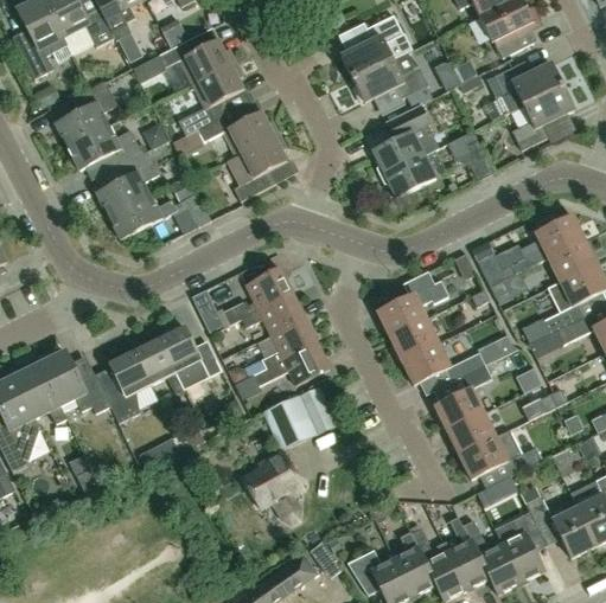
[(49,44),(63,37),(44,0),(34,0),(16,10),(26,30),(12,37),(33,78),(52,69),(45,56),(52,52),(49,44)]
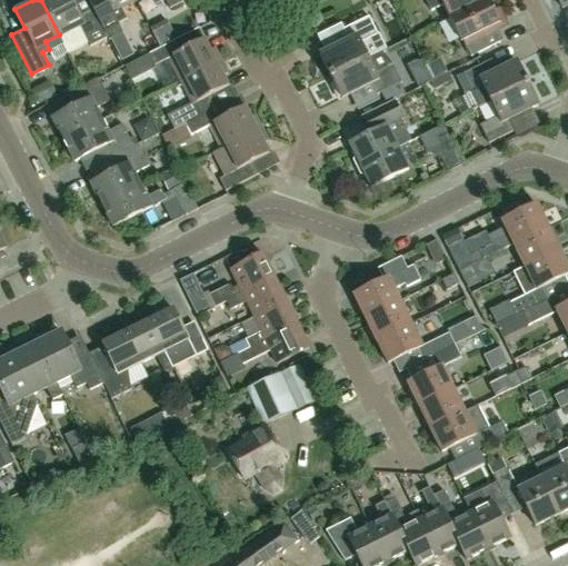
[(107,35),(92,8),(79,15),(71,0),(41,0),(59,35),(68,50),(87,40),(89,45),(107,35)]
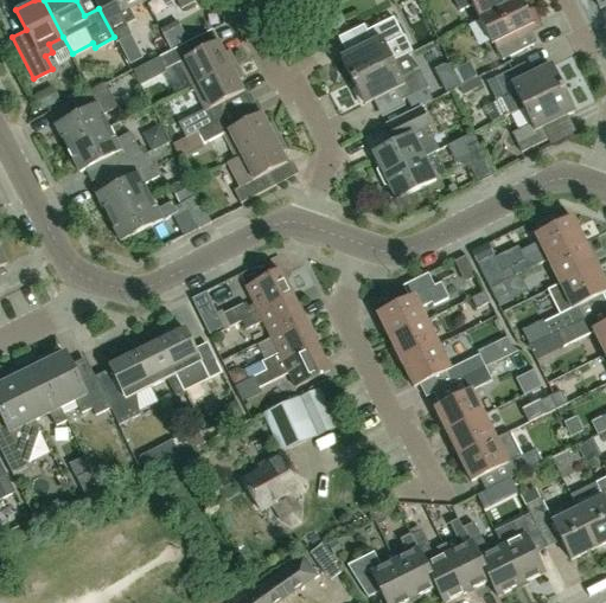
[(94,0),(99,8),(114,37),(115,40),(129,32),(125,23),(135,18),(128,5),(139,0),(94,0)]
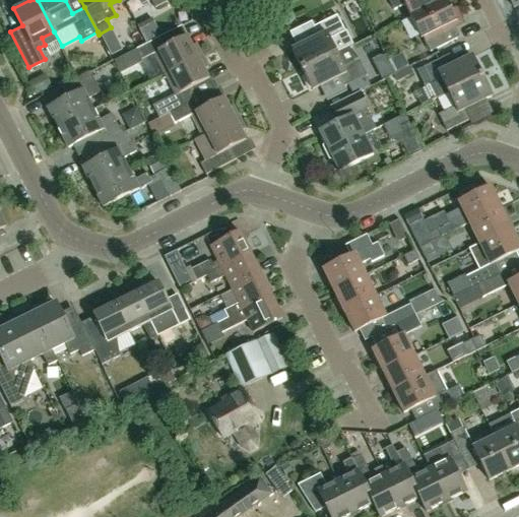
[(404,2),(409,14),(437,0),(389,0),(393,7),(404,2)]
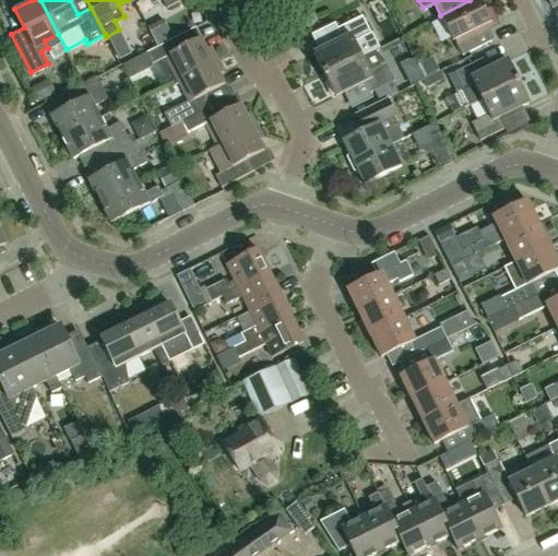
[(470,0),(440,15),(452,38),(454,37),(462,54),(490,39),(485,26),(486,22),(496,16),(490,6),(485,9),(481,0),(470,0)]
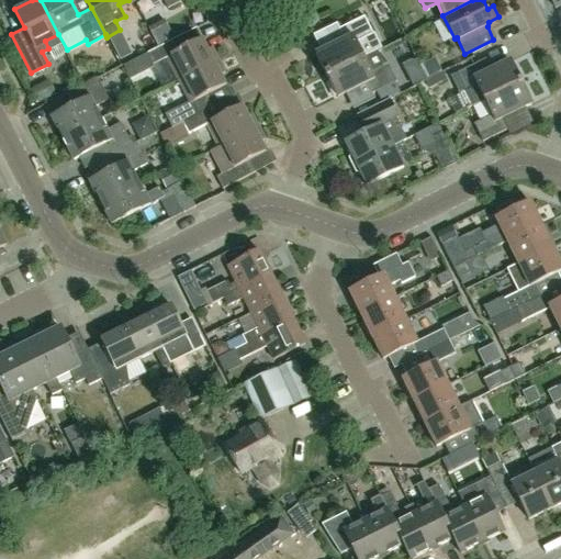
[(320,48),(315,52),(325,74),(362,55),(376,48),(381,46),(373,31),(372,32),(363,13),(338,26),(344,37),(320,48)]
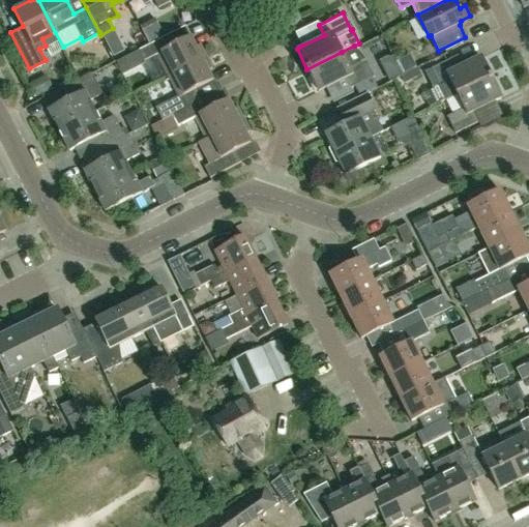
[(168,74),(205,54),(199,42),(195,45),(189,35),(173,44),(168,32),(138,48),(144,59),(156,53),(168,74)]
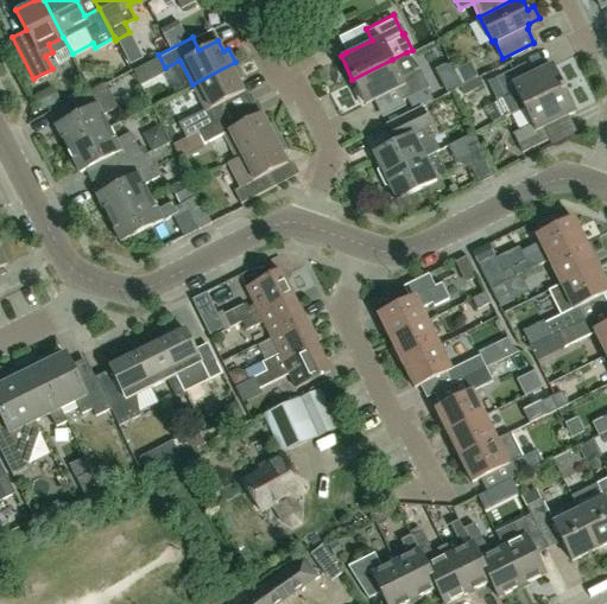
[(392,59),(352,80),(364,102),(372,99),(396,87),(402,99),(405,96),(427,87),(429,86),(419,67),(406,52),(392,59)]
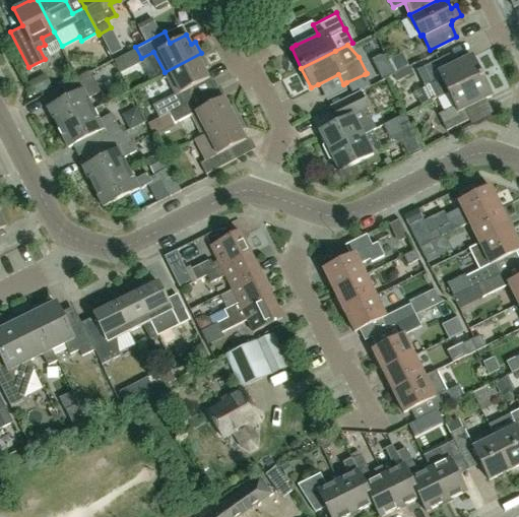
[(168,111),(197,95),(192,85),(208,76),(203,67),(207,65),(201,53),(165,72),(175,93),(152,105),(158,116),(168,111)]
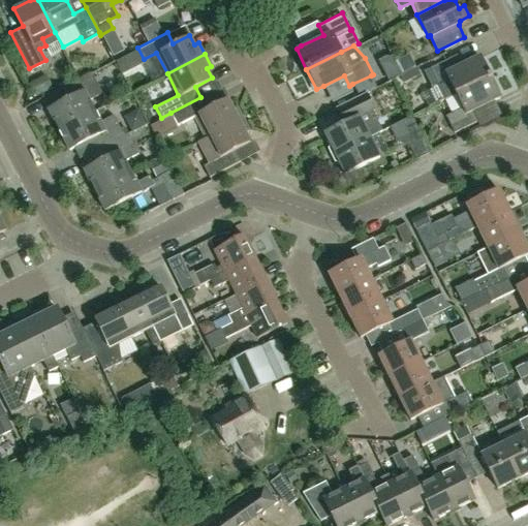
[(455,92),(490,75),(479,55),(452,68),(446,58),(424,69),(438,100),(455,92)]
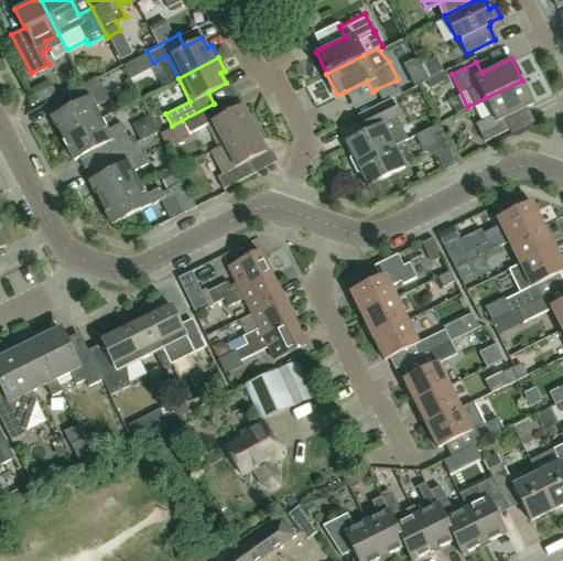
[(62,137),(100,117),(95,105),(109,98),(97,76),(72,88),(78,100),(51,115),(62,137)]
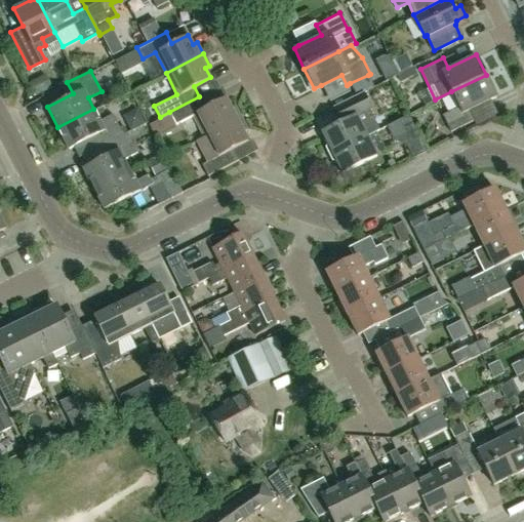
[(368,75),(350,83),(355,93),(373,84),(368,75)]
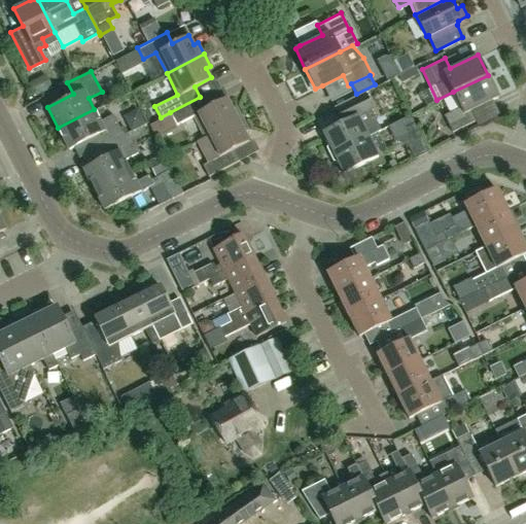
[(488,75),(453,92),(460,106),(444,113),(452,131),(476,118),(470,109),(497,95),(488,75)]
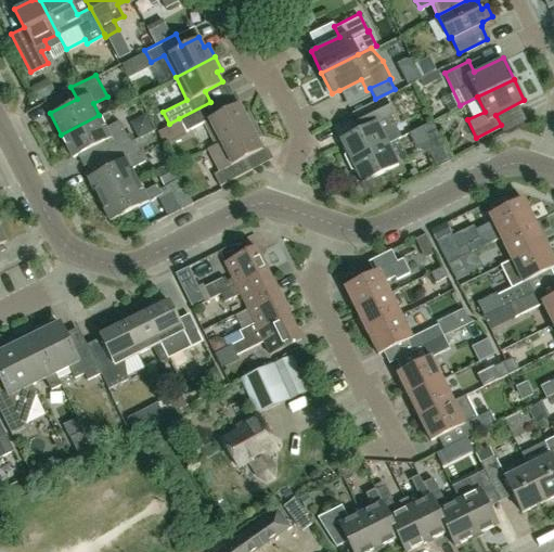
[(383,95),(358,107),(351,112),(360,128),(339,138),(345,149),(343,154),(347,162),(387,141),(387,142),(400,136),(390,115),(393,114),(383,95)]
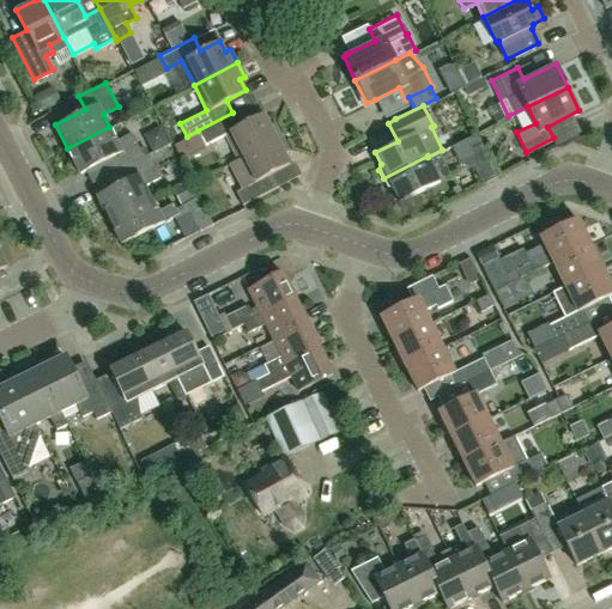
[(237,158),(282,135),(274,121),(270,125),(264,113),(240,125),(232,113),(198,131),(187,136),(173,145),(179,157),(205,144),(225,133),(237,157),(237,158)]
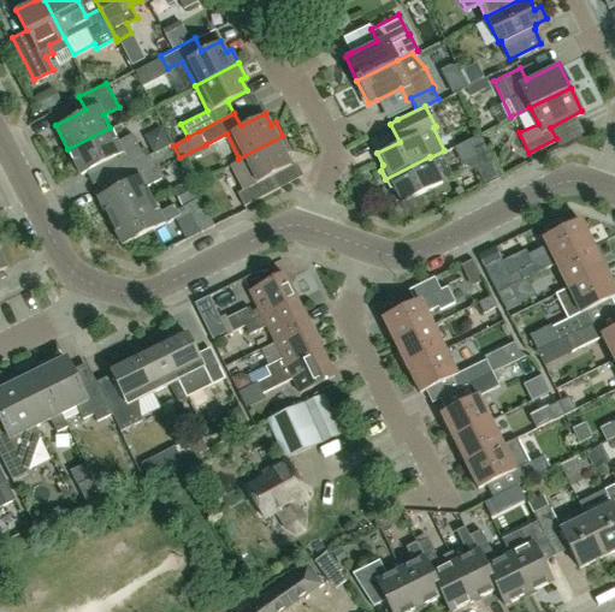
[(117,170),(120,167),(143,155),(131,131),(117,140),(110,128),(67,149),(80,173),(110,158),(117,170)]
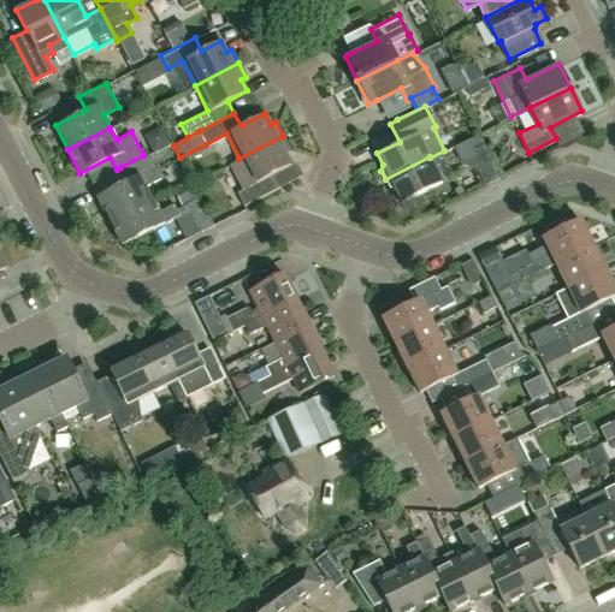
[(484,183),(501,174),(494,160),(494,159),(479,132),(453,146),(461,162),(475,167),(484,183)]
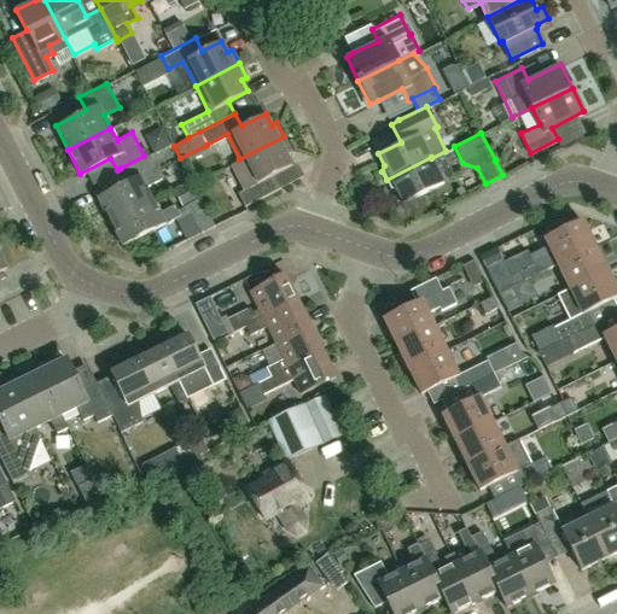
[(239,159),(239,158),(230,163),(243,189),(237,192),(244,205),(279,187),(272,174),(291,164),(285,153),(291,150),(284,136),(239,159)]
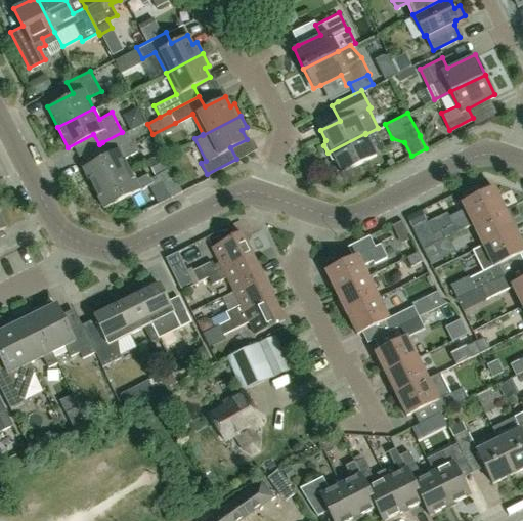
[(93,186),(129,168),(124,158),(136,150),(126,130),(122,132),(102,142),(109,154),(82,167),(93,186)]
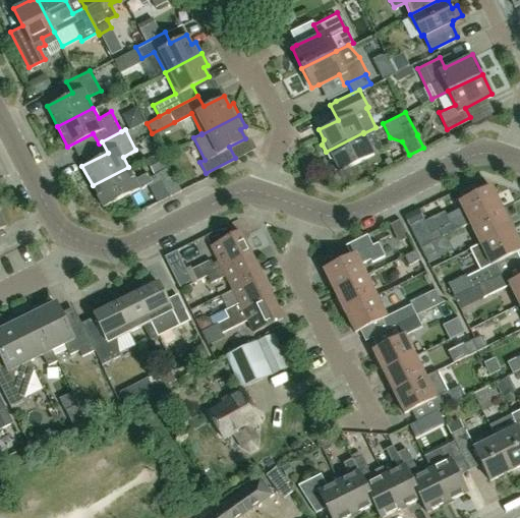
[(373,153),(363,133),(363,132),(326,152),(329,158),(334,160),(339,170),(373,153)]
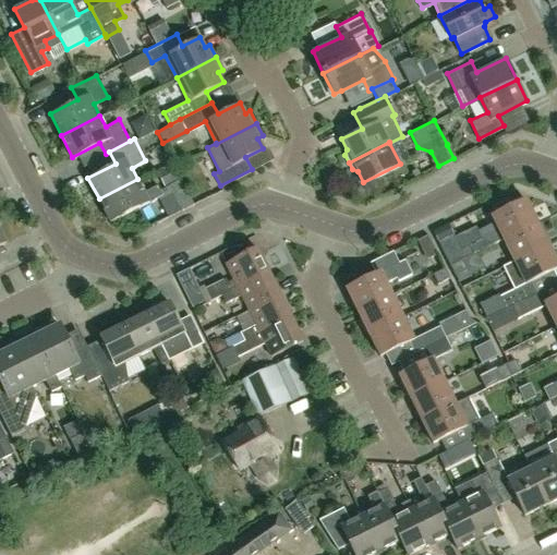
[(179,178),(171,161),(156,169),(164,184),(168,182),(181,208),(193,203),(180,177),(179,178)]
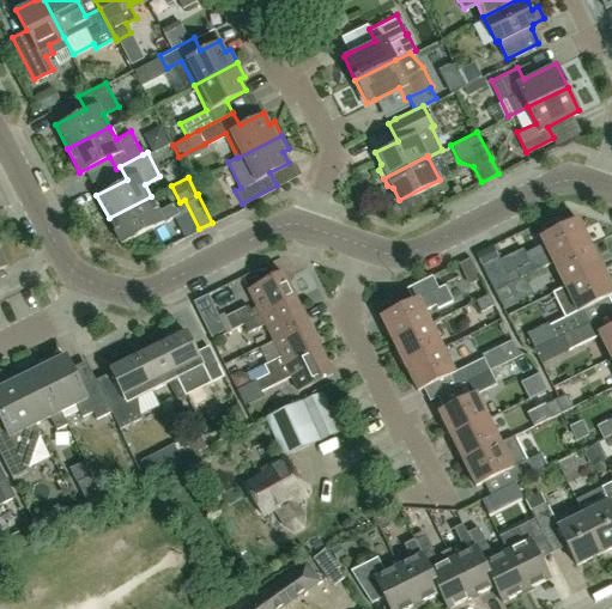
[(151,196),(109,218),(121,242),(179,212),(173,201),(157,208),(151,196)]
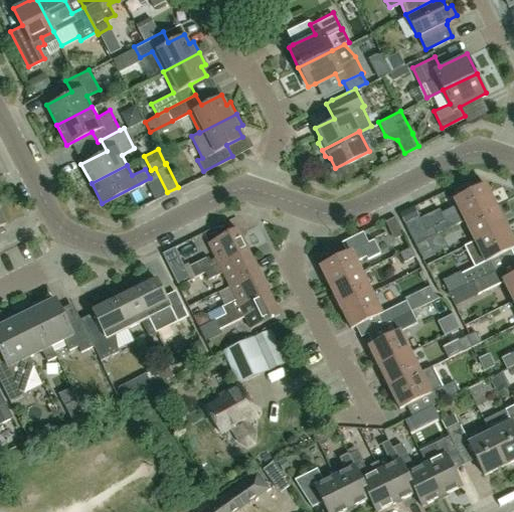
[(464,219),(495,203),(485,182),(453,198),(458,207),(442,215),(444,219),(433,225),(425,228),(418,214),(404,221),(414,243),(439,231),(464,219)]
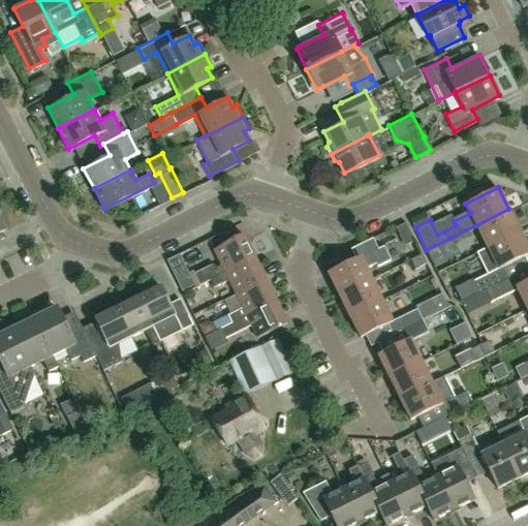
[(487,246),(519,229),(508,209),(476,225),(487,246)]
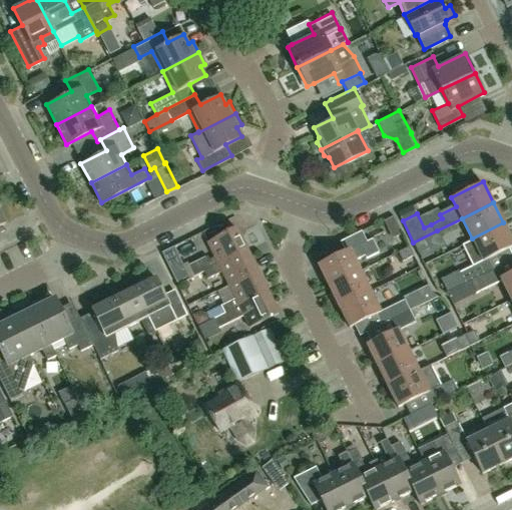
[(511,257),(511,253),(508,246),(511,244),(511,239),(503,222),(472,238),(462,243),(472,264),(459,271),(464,282),(469,280),(511,257)]
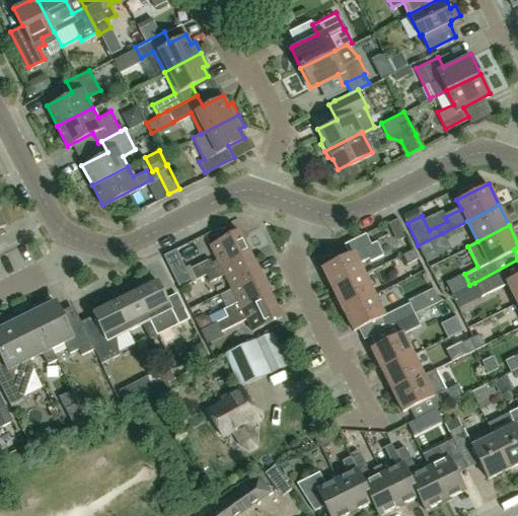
[(206,273),(249,251),(238,229),(209,243),(216,258),(211,261),(209,256),(189,267),(195,278),(206,273)]
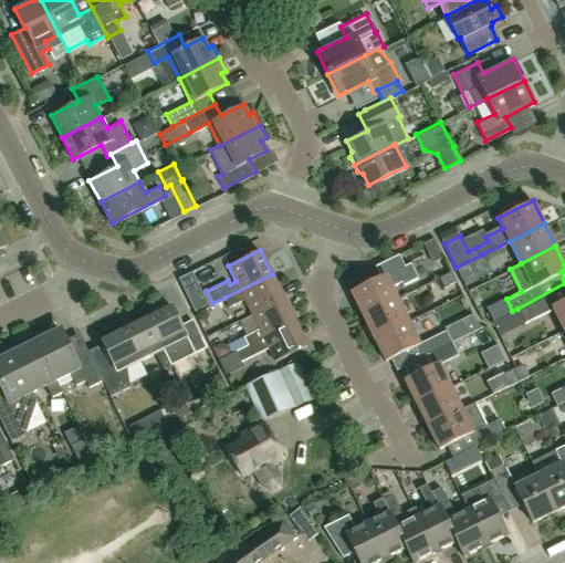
[(363,314),(397,296),(391,285),(401,280),(403,283),(417,275),(410,261),(404,264),(398,253),(375,264),(380,277),(351,291),(363,314)]
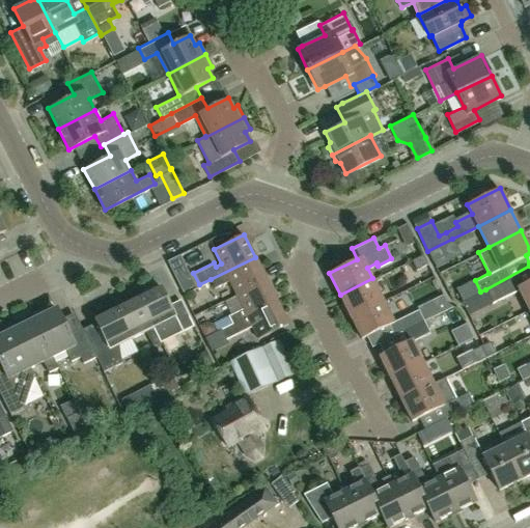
[(452,239),(427,251),(433,260),(444,254),(443,252),(455,246),(452,239)]
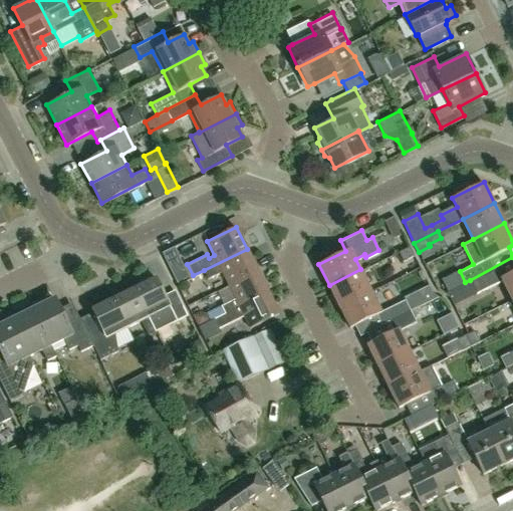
[(414,254),(409,245),(398,250),(403,259),(414,254)]
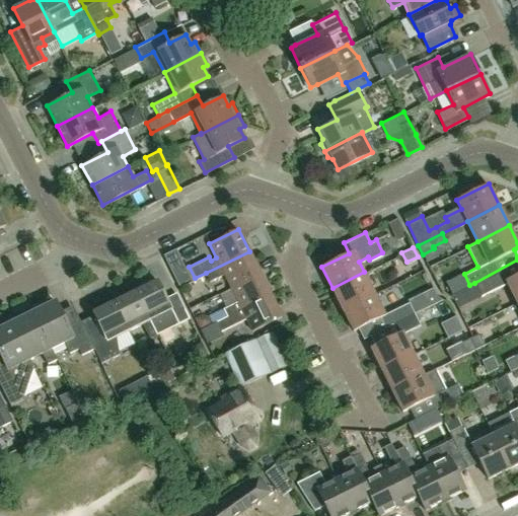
[(230,287),(260,272),(249,251),(206,273),(209,280),(224,273),(230,287)]
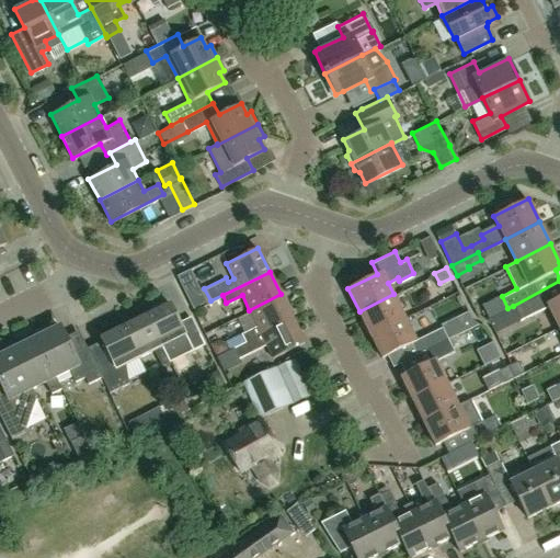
[(558,326),(559,325),(559,281),(513,306),(520,319),(548,305),(558,326)]
